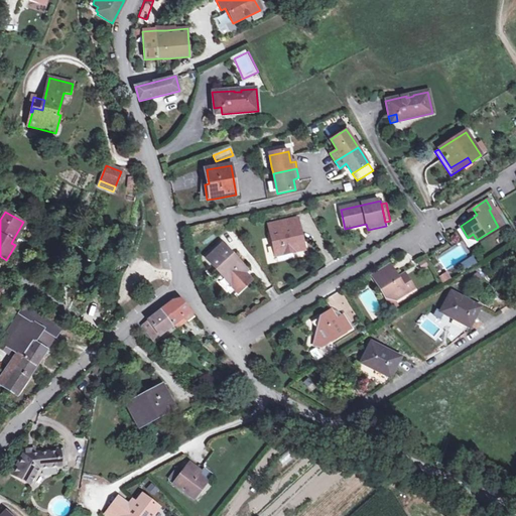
[(298,220),(282,224),(283,230),(299,227),(298,220)]
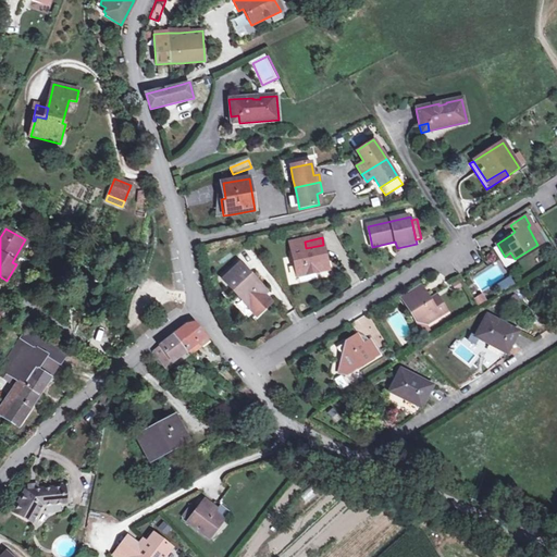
[(29,243),(25,239),(12,262),(16,264),(29,243)]
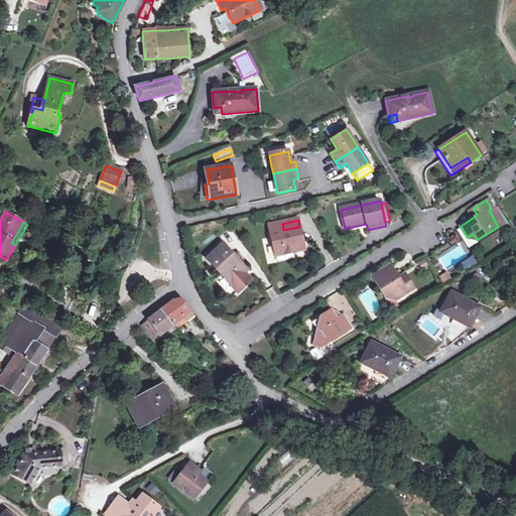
[(305,252),(299,227),(283,230),(282,224),(272,226),(274,233),(270,234),(276,258),(305,252)]
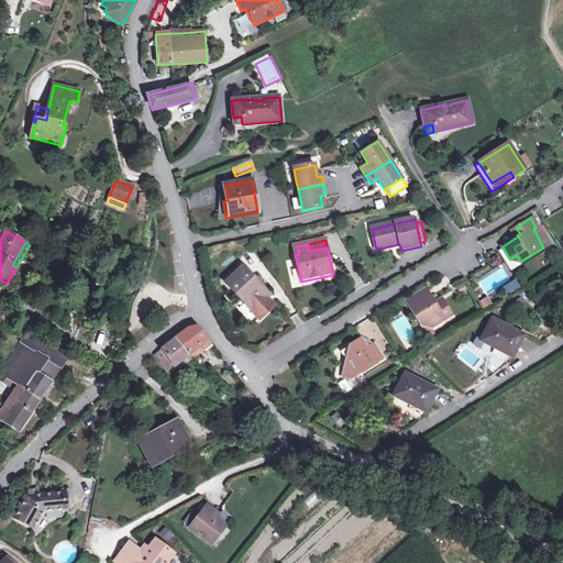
[(245,306),(246,304),(255,312),(268,299),(271,297),(243,268),(225,285),(245,306)]
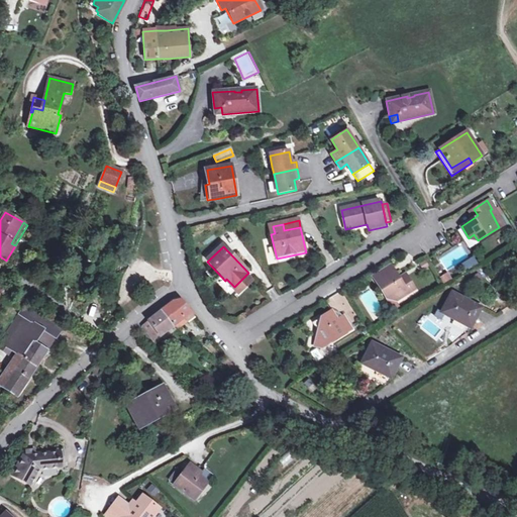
[(476,256),(463,264),(469,272),(480,265),(476,256)]
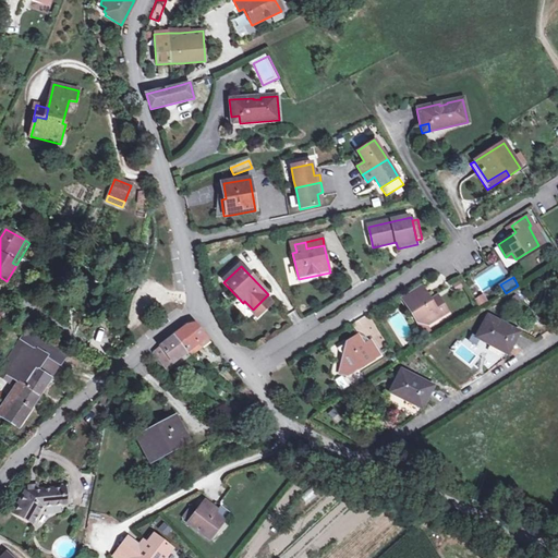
[(402,298),(417,322),(423,318),(426,324),(446,312),(437,298),(431,302),(421,286),(402,298)]
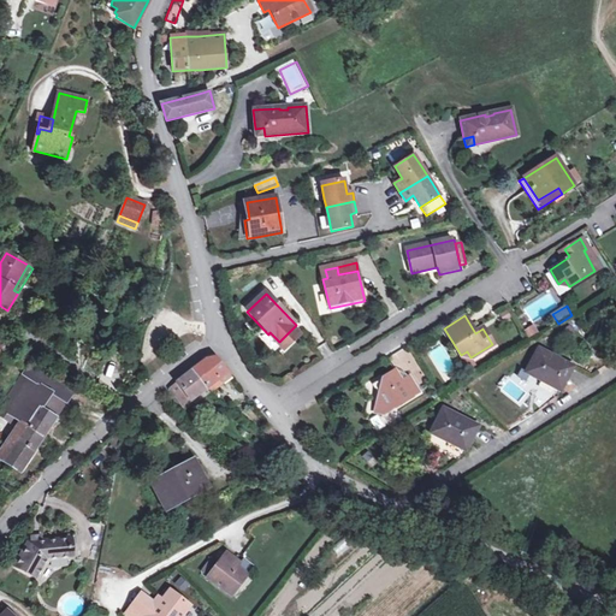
[(537,326),(526,331),(531,339),(542,335),(537,326)]
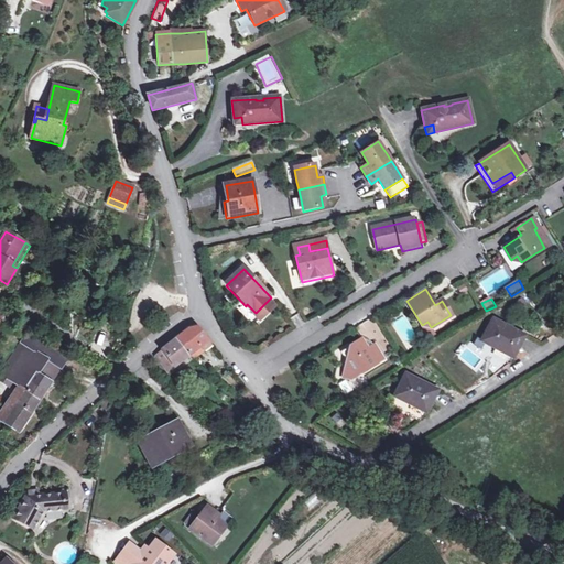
[(275,307),(269,300),(256,313),(253,314),(261,322),(275,307)]
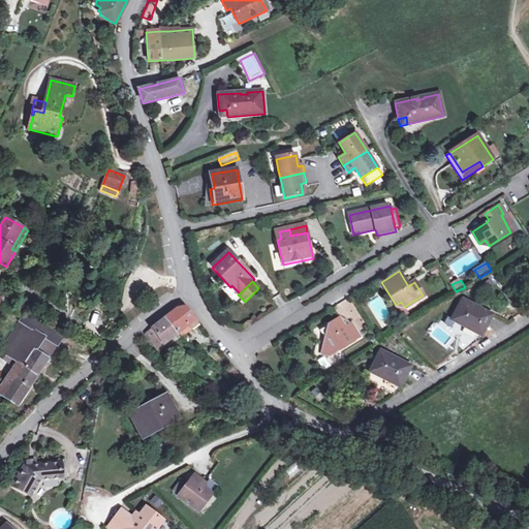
[(462,300),(452,319),(481,335),(492,315),(462,300)]
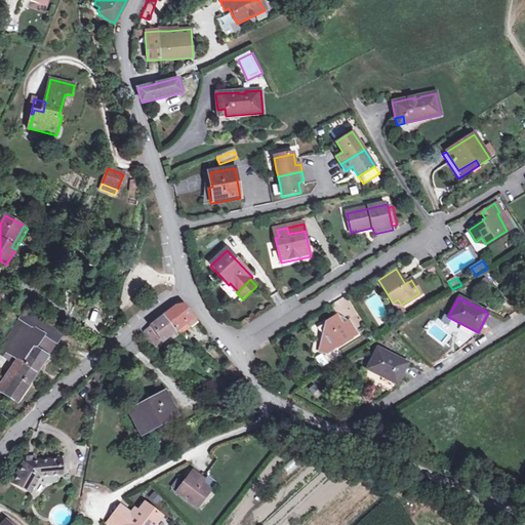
[(189,324),(195,319),(183,304),(174,306),(162,316),(143,330),(158,350),(165,345),(163,342),(176,333),(179,335),(191,326),(189,324)]
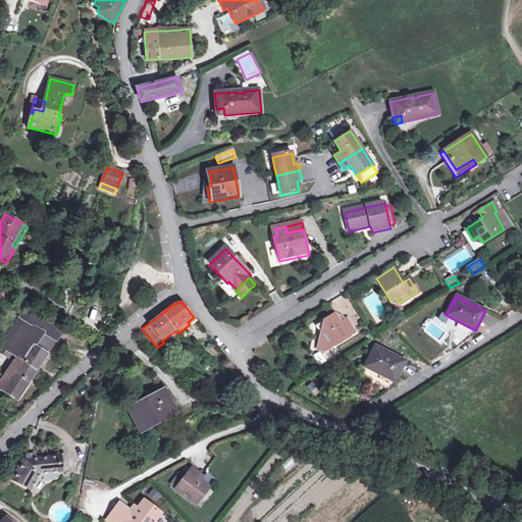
[(23,310),(0,346),(0,347),(12,355),(16,358),(0,381),(0,388),(10,396),(15,389),(21,394),(48,355),(35,346),(43,333),(56,343),(64,330),(23,310)]
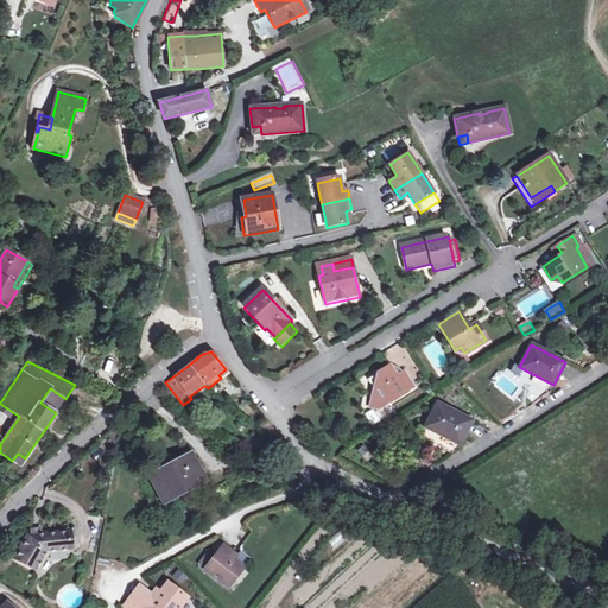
[(377,372),(373,387),(369,405),(378,407),(411,385),(403,371),(396,375),(392,374),(393,371),(390,363),(377,372)]
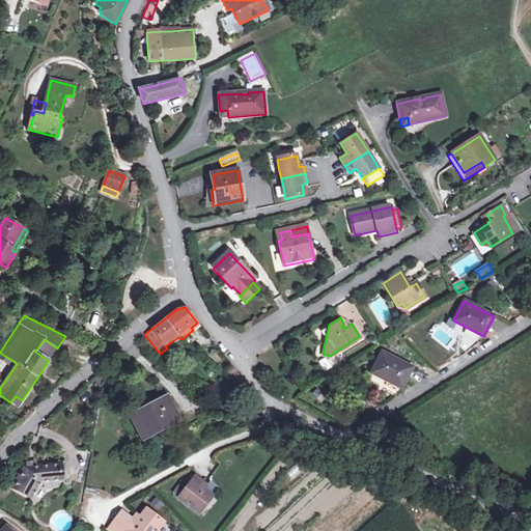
[(198,322),(197,323),(191,328),(193,330),(200,325),(198,322)]
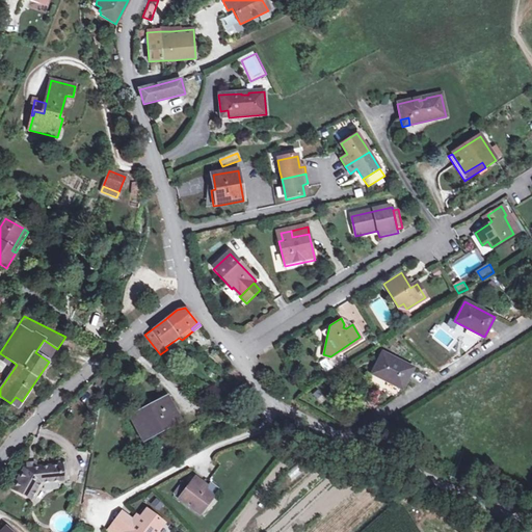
[(49,362),(57,349),(44,340),(35,352),(49,362)]
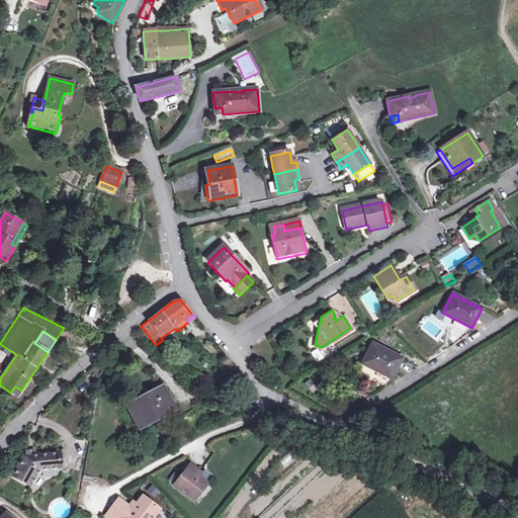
[(12,352),(0,344),(0,350),(9,357),(12,352)]
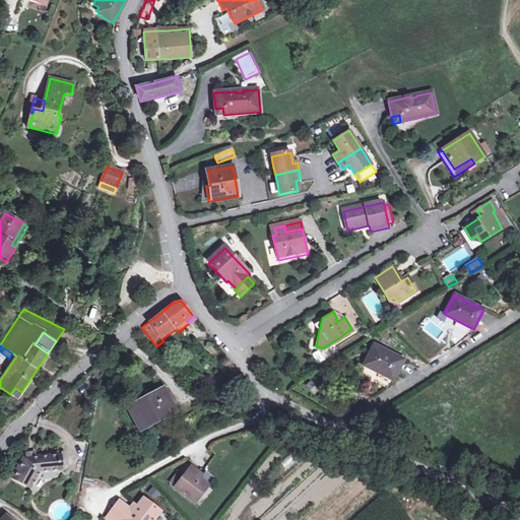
[(392,380),(403,361),(392,354),(373,345),(364,366),(392,380)]
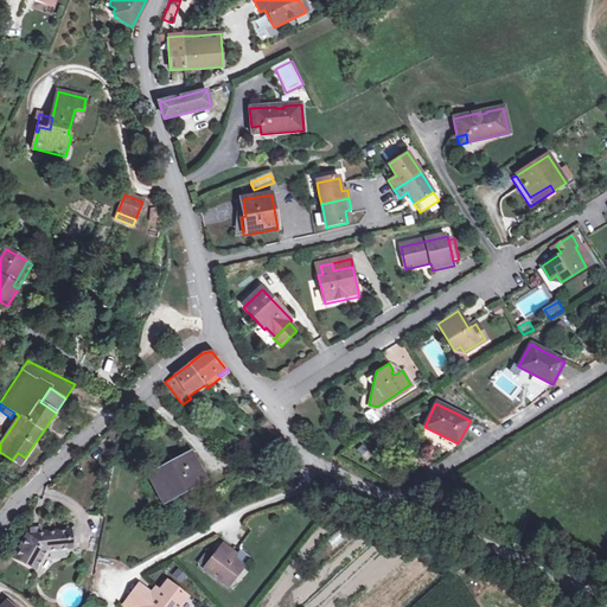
[(458,414),(471,421),(474,413),(462,407),(458,414)]
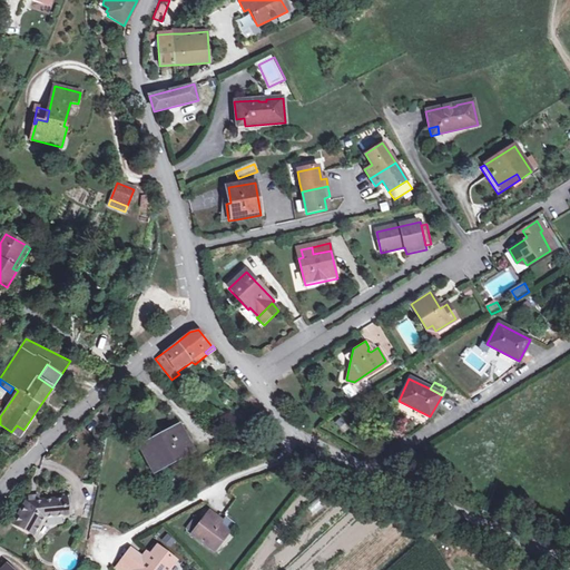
[(105,404),(112,408),(115,396),(105,404)]
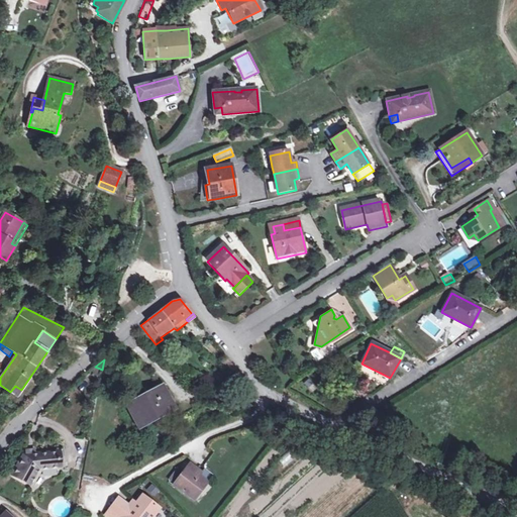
[(15,386),(10,392),(17,397),(21,390),(15,386)]
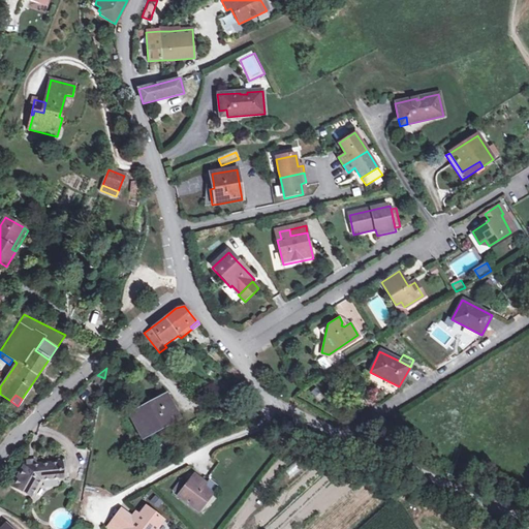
[(167,396),(131,415),(143,436),(179,416),(167,396)]
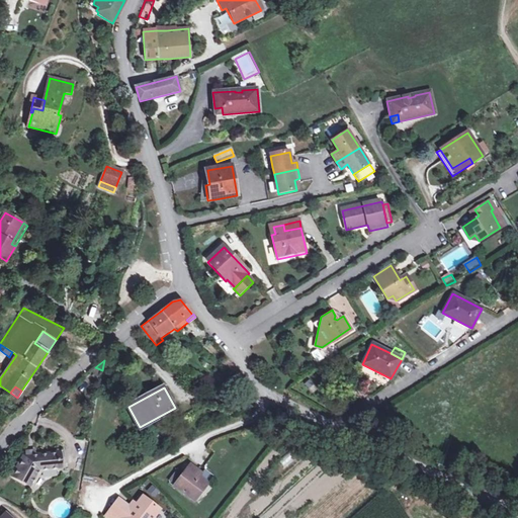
[(332,402),(329,408),(338,411),(340,406),(332,402)]
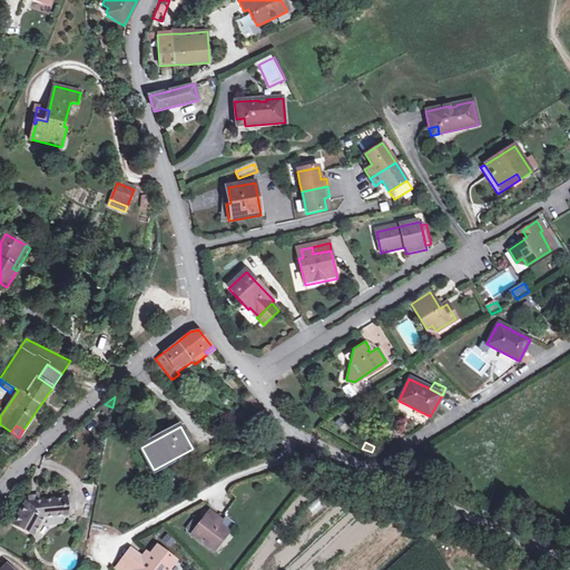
[(39,501),(30,502),(27,502),(16,524),(35,534),(45,518),(67,517),(66,499),(39,501)]
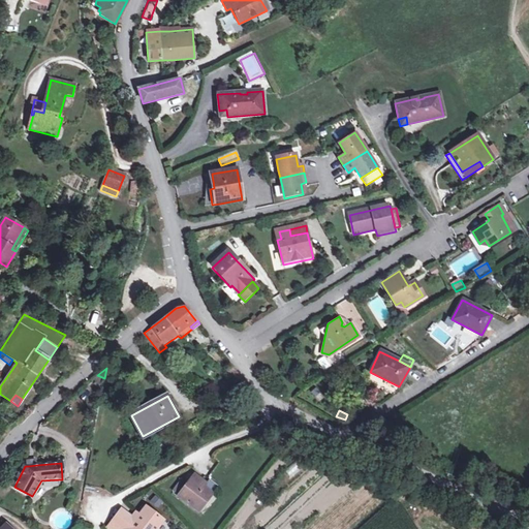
[(194,474),(187,485),(178,496),(199,512),(212,494),(204,488),(198,484),(200,480),(194,474)]
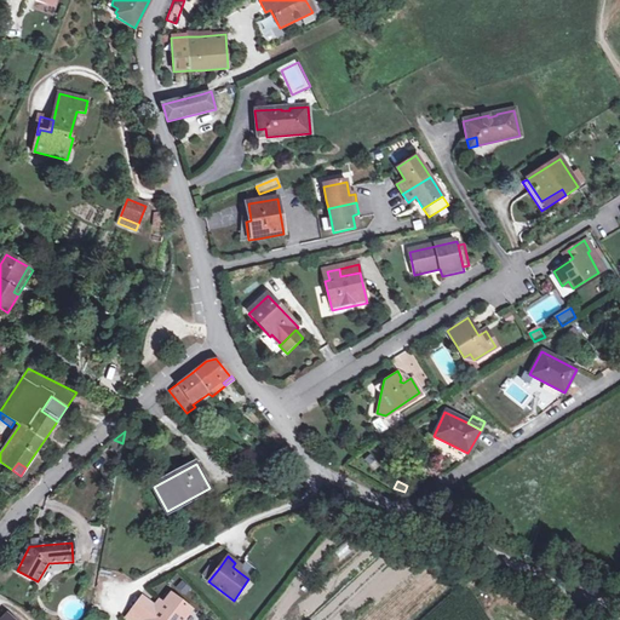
[(208,581),(219,568),(213,563),(202,578),(208,581)]
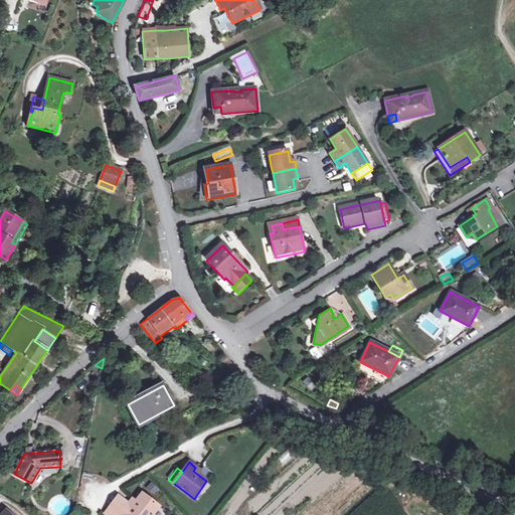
[(109,509),(116,514),(153,514),(159,508),(142,494),(135,503),(132,501),(129,504),(119,497),(109,509)]
